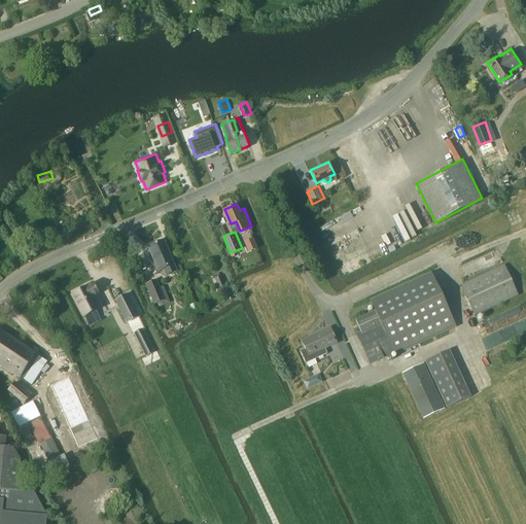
[(169,251),(161,233),(150,237),(158,256),(154,257),(160,270),(165,268),(167,274),(177,270),(170,251),(169,251)]
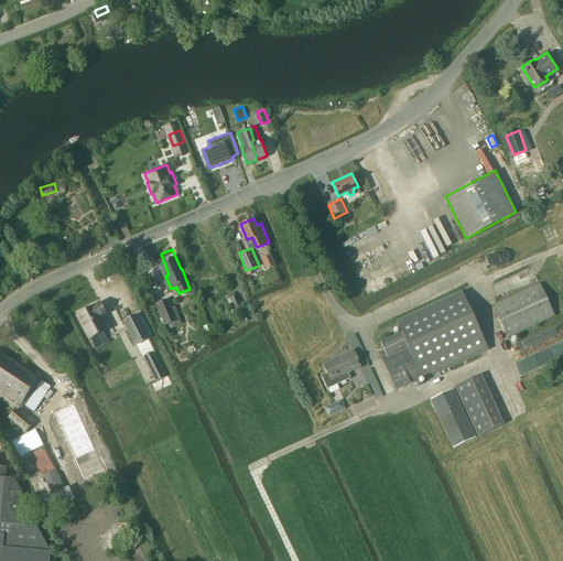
[(270,267),(275,263),(271,254),(266,256),(270,267)]
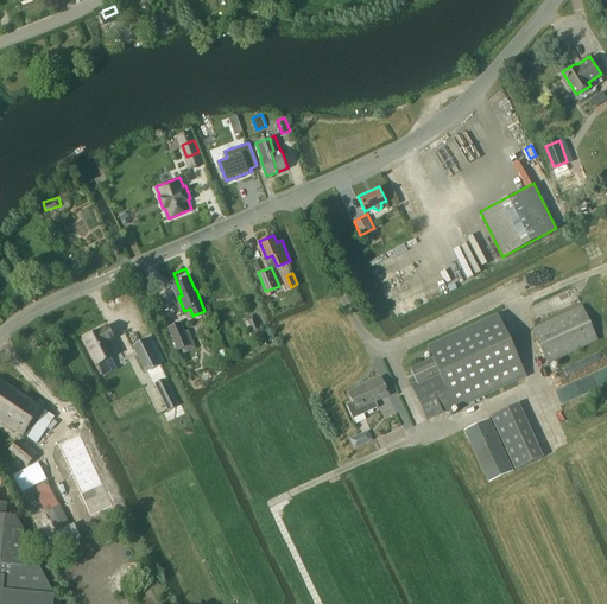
[(583,303),(533,326),(550,361),(599,338),(583,303)]
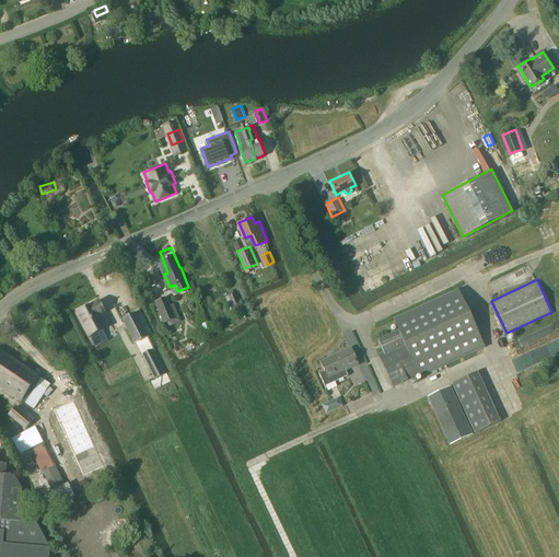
[(380,354),(394,385),(420,373),(420,374),(484,345),(458,289),(395,318),(399,328),(379,338),(385,350),(380,354)]
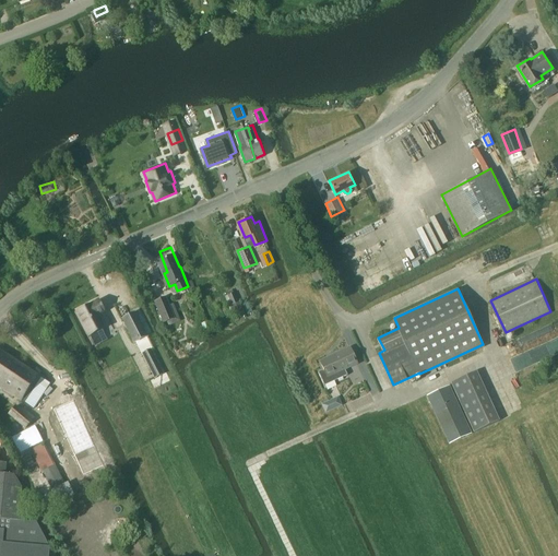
[(164,321),(175,317),(167,295),(155,299),(164,321)]
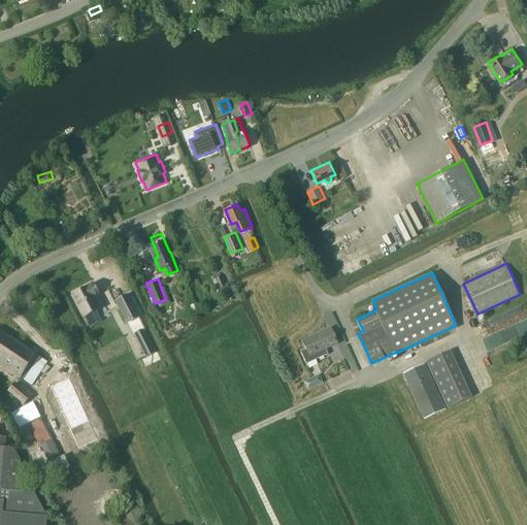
[(89,285),(72,294),(86,318),(88,317),(99,310),(101,308),(96,299),(97,299),(95,294),(100,292),(94,282),(89,285)]
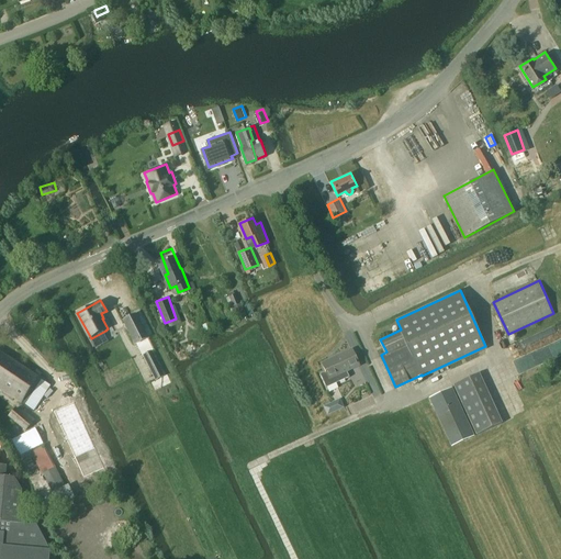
[(124,319),(135,342),(148,335),(137,312),(124,319)]
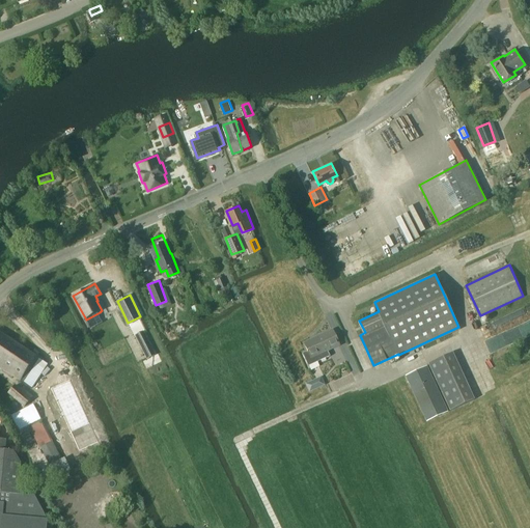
[(198,303),(191,306),(195,314),(202,312),(198,303)]
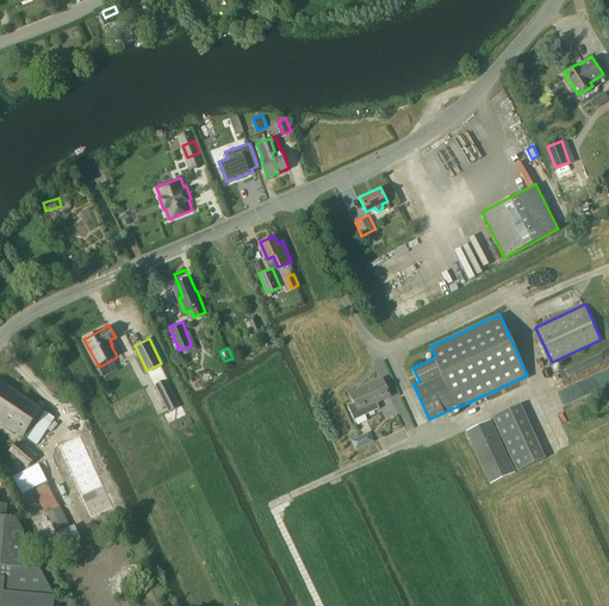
[(180,398),(169,376),(159,382),(168,404),(180,398)]
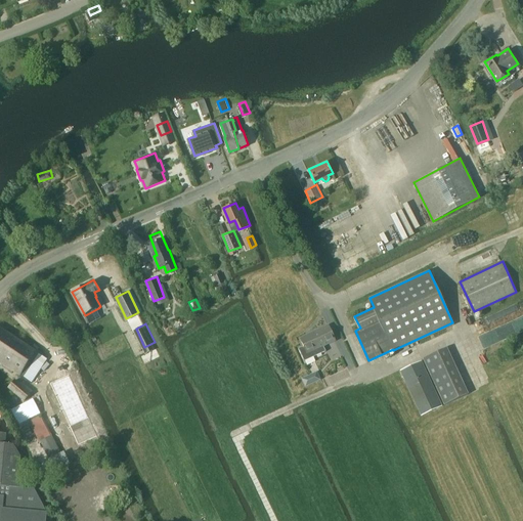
[(329,323),(300,337),(304,345),(299,347),(305,359),(327,349),(323,345),(336,339),(329,323)]
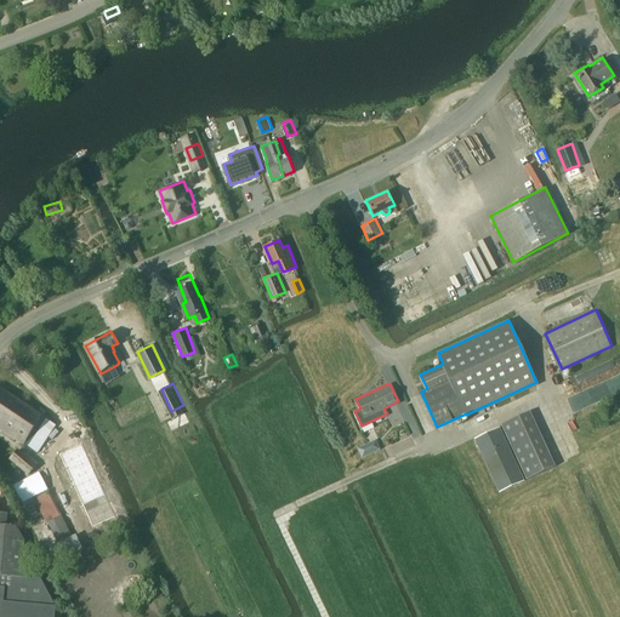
[(0,427),(37,451),(56,422),(0,386),(0,427)]
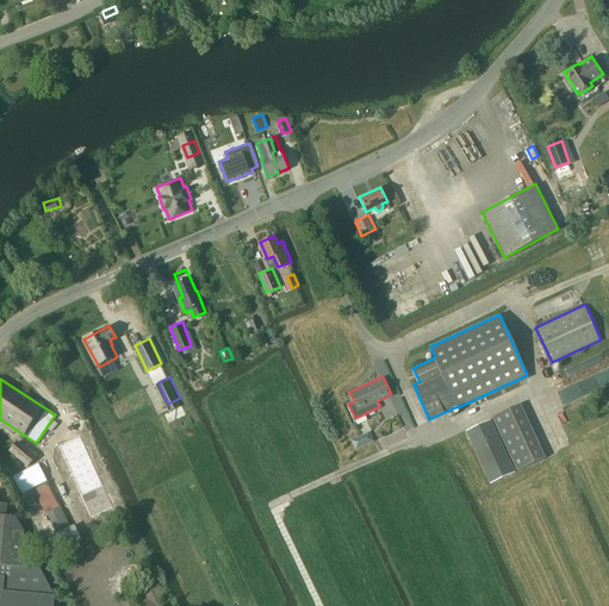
[(491,482),(516,470),(491,418),(466,430),(491,482)]
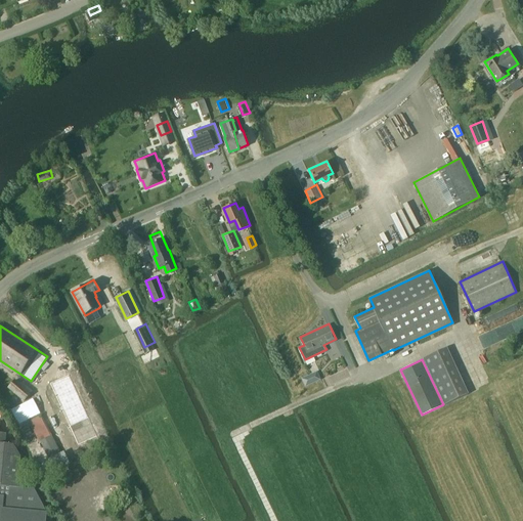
[(69,371),(51,381),(70,415),(87,404),(69,371)]
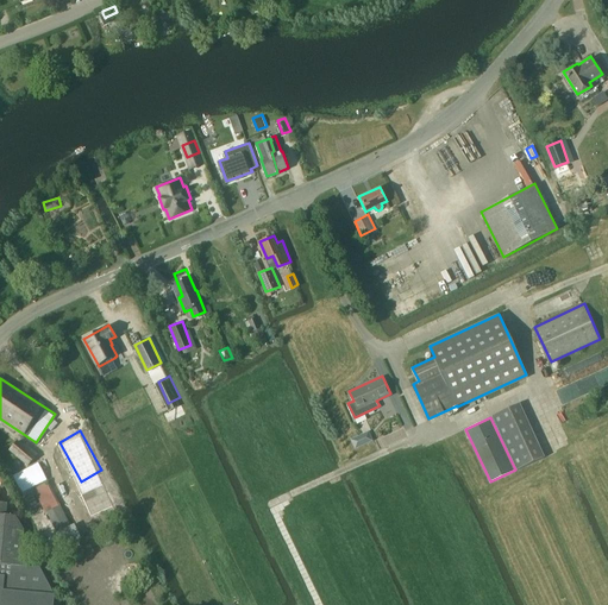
[(352,439),(357,448),(368,442),(363,433),(352,439)]
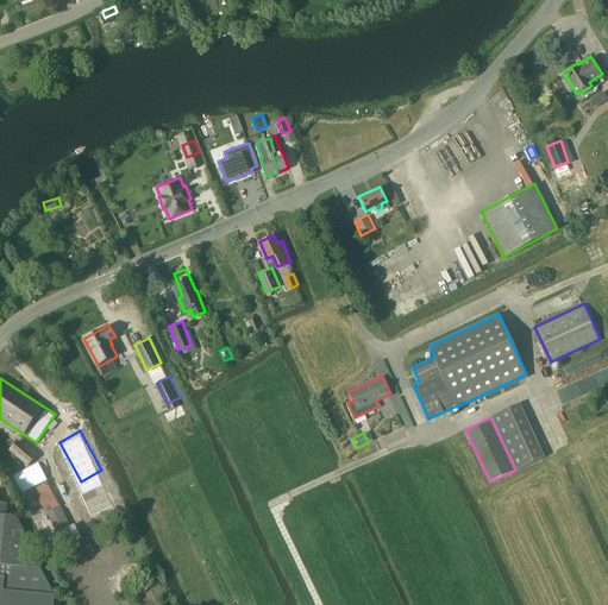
[(29,465),(38,454),(38,452),(26,442),(24,445),(18,439),(10,449),(29,465)]
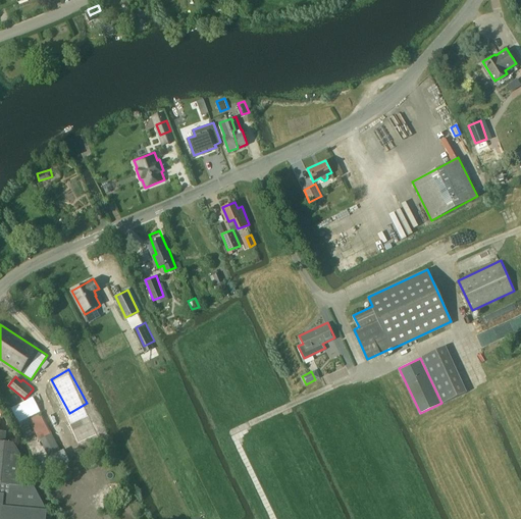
[(0,481),(18,484),(18,483),(25,484),(28,464),(27,464),(23,455),(21,454),(21,453),(14,443),(9,442),(10,437),(6,436),(7,431),(0,430),(0,429),(0,481)]
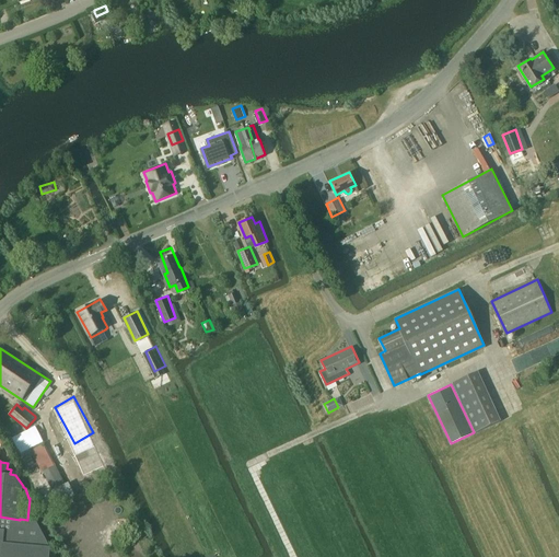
[(0,556),(49,556),(50,548),(50,546),(37,521),(27,520),(20,519),(20,520),(0,517),(0,556)]
